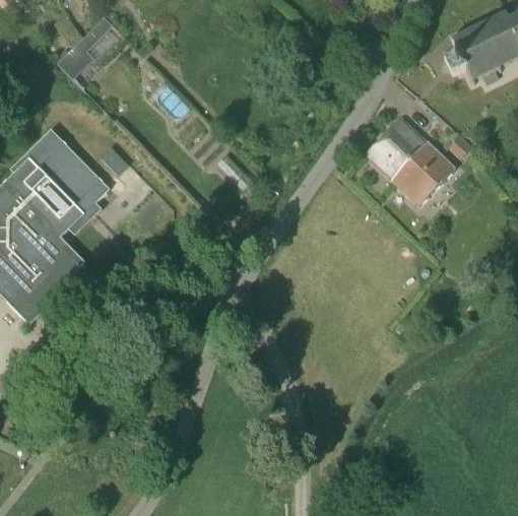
[(446,58),(454,75),(467,69),(474,84),(476,83),(475,81),(483,77),(496,71),(500,69),(501,71),(503,70),(502,68),(517,59),(517,8),(508,12),(508,10),(505,12),(506,14),(481,26),(480,23),(478,24),(479,27),(455,40),(453,37),(452,38),(459,53),(446,58)]
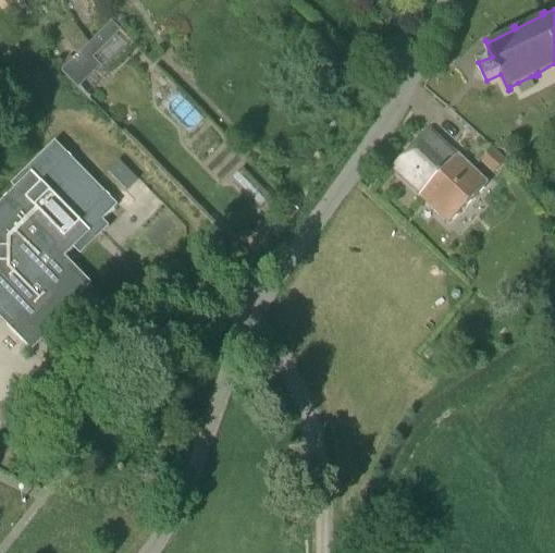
[(130,42),(119,32),(122,28),(112,20),(90,40),(79,52),(63,68),(79,85),(102,63),(105,66),(130,42)]
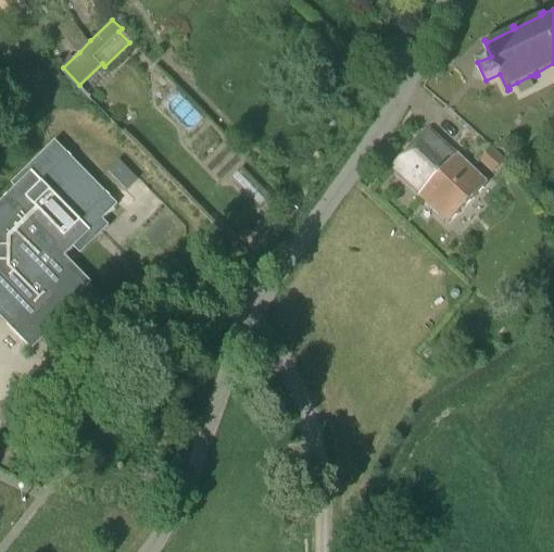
[(79,52),(90,40),(83,29),(70,39),(79,52)]
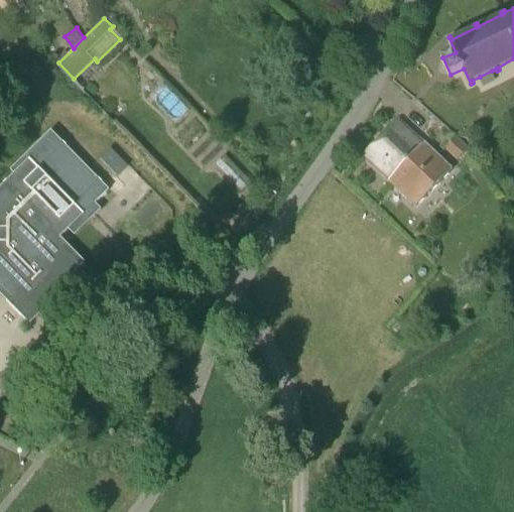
[(484,84),(496,78),(492,71),(480,77),(484,84)]
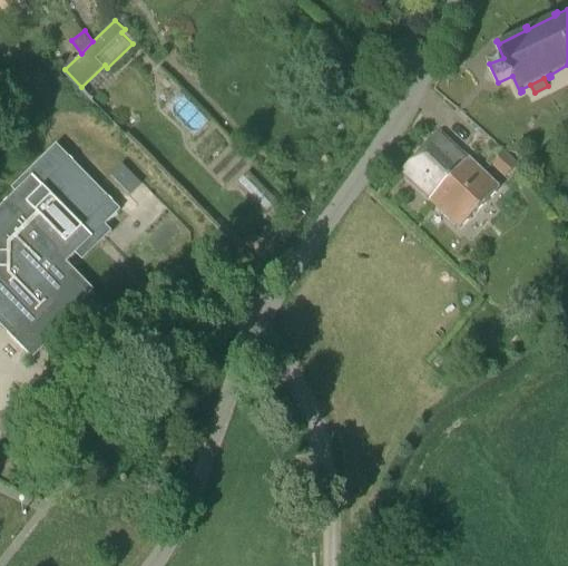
[(167,103),(195,133),(211,119),(180,89),(167,103)]
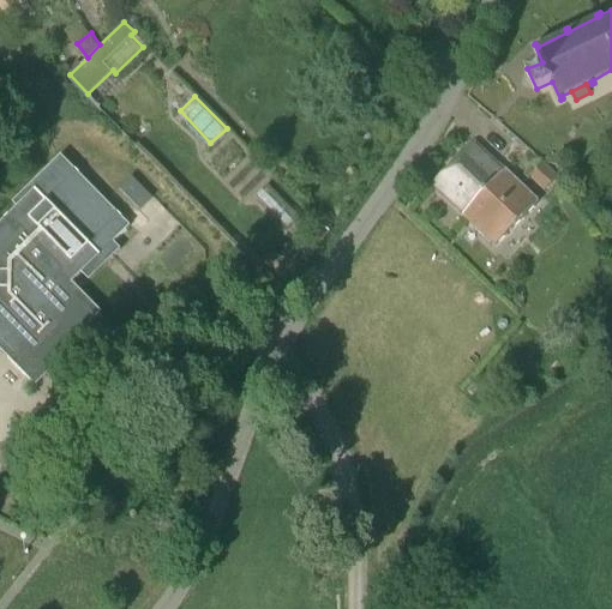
[(475,140),(433,185),(497,243),(539,199),(475,140)]
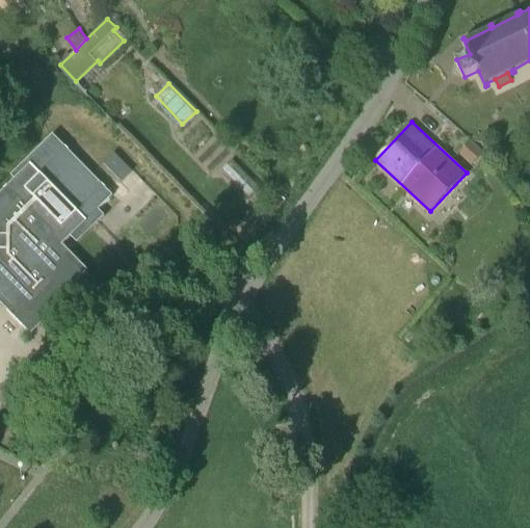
[(30,163),(0,192),(0,290),(11,302),(7,307),(27,327),(50,306),(58,315),(75,299),(65,290),(88,268),(63,242),(86,219),(93,226),(105,214),(99,208),(113,193),(53,132),(26,159),(30,163)]
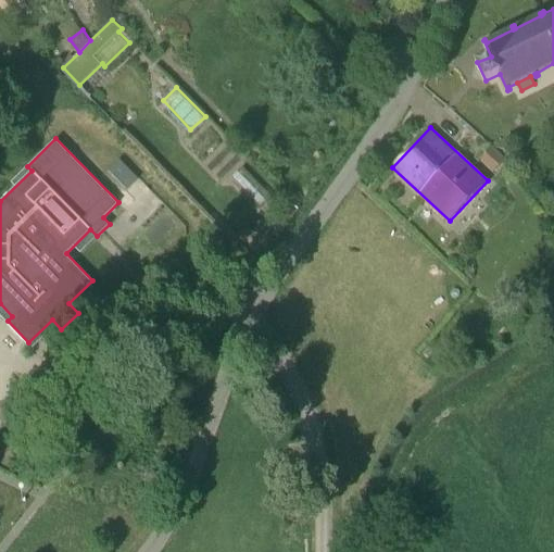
[(503,158),(490,145),(482,153),(495,166),(503,158)]
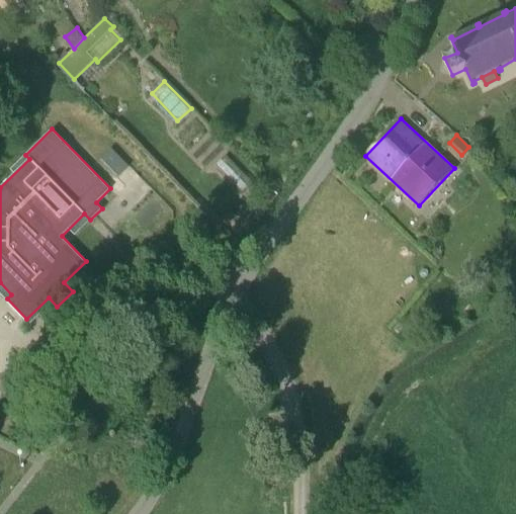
[(498,156),(503,153),(499,145),(493,149),(498,156)]
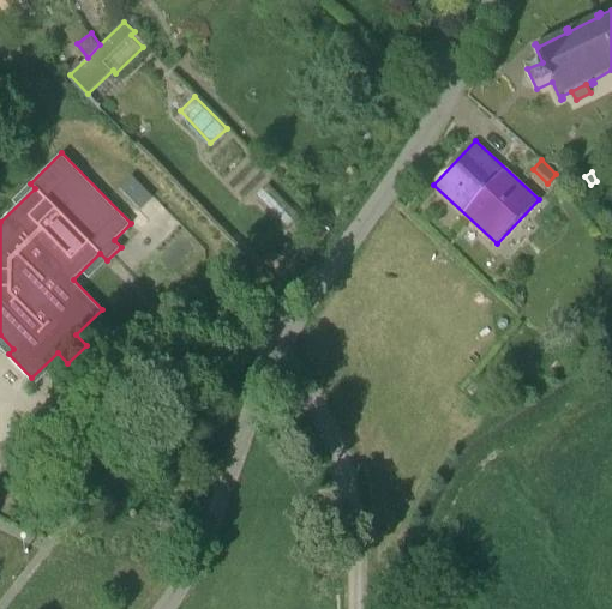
[(154,194),(132,173),(120,185),(141,206),(154,194)]
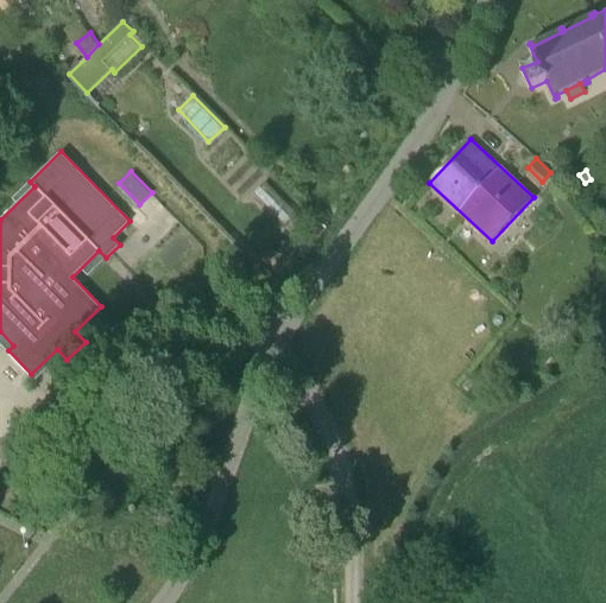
[(254,191),(285,222),(297,211),(266,181),(254,191)]
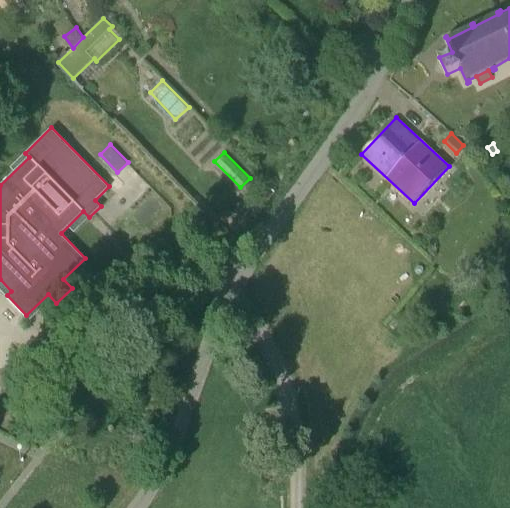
[(248,217),(253,221),(275,191),(276,190),(267,183),(248,210),(252,212),(248,217)]
